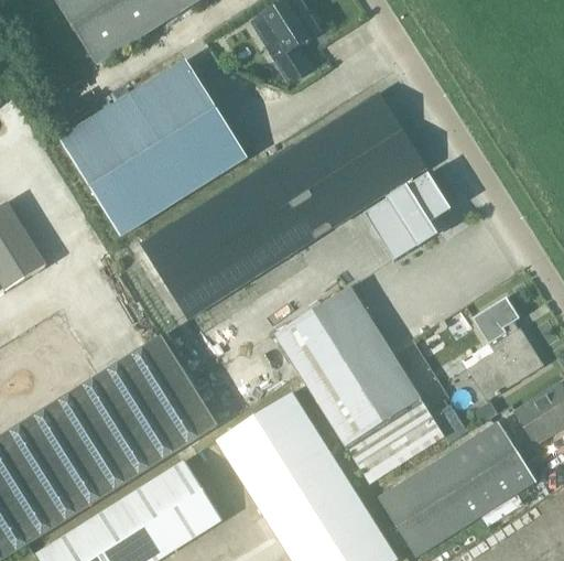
[(54,0),(96,65),(196,0),(54,0)]
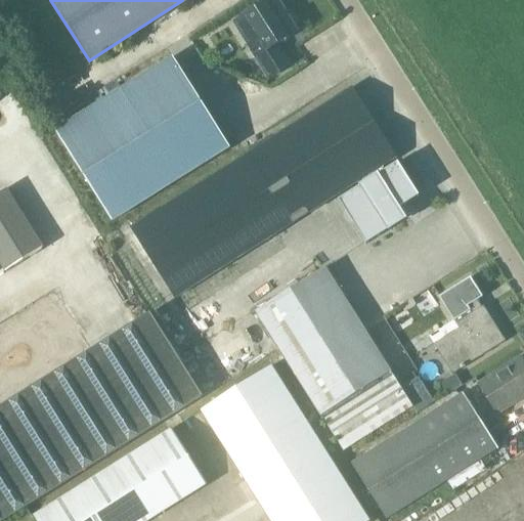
[(266,0),(233,22),(269,76),(290,62),(276,42),(298,28),(280,0),(266,0)]
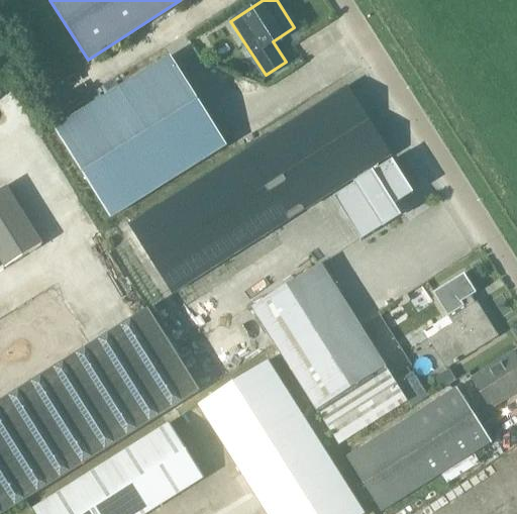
[(112,219),(229,145),(172,54),(102,97),(55,127),(112,219)]
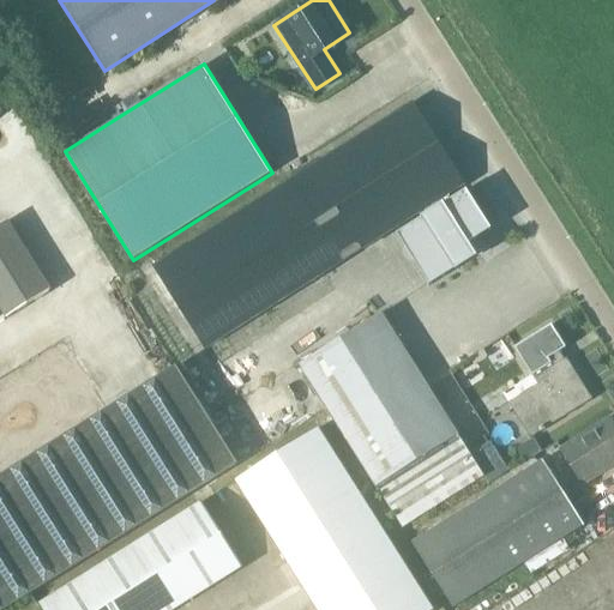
[(462,182),(435,142),(409,101),(288,177),(227,216),(152,263),(204,345),(462,182)]
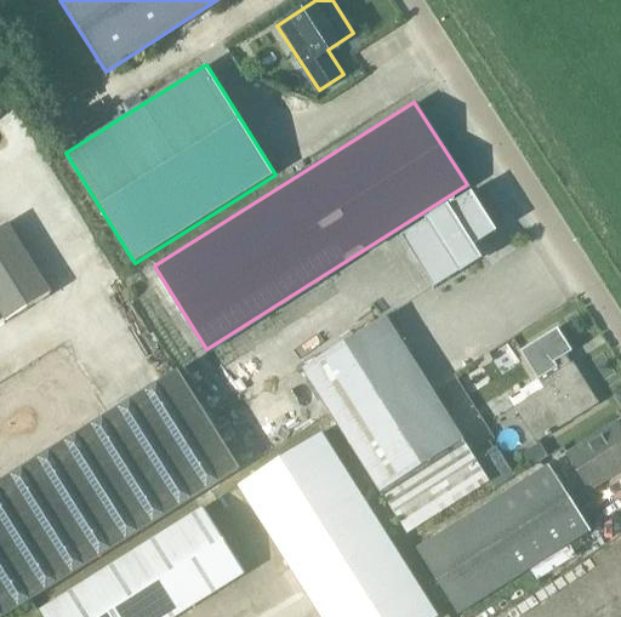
[(400,234),(433,286),(457,270),(459,272),(482,257),(473,243),(496,228),(471,189),(448,204),(446,201),(425,216),(426,218),(400,234)]
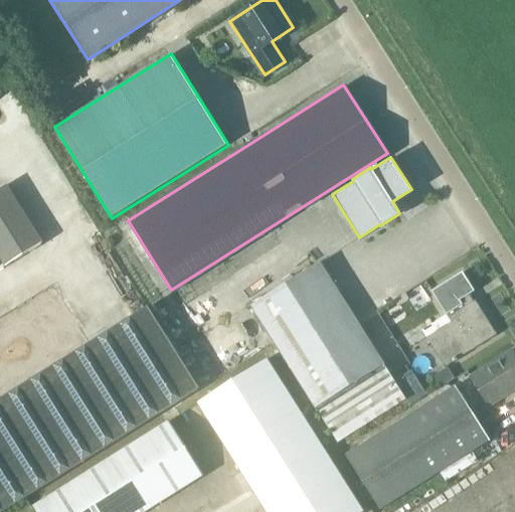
[(0,260),(2,264),(4,267),(40,244),(4,186),(0,187),(0,260)]
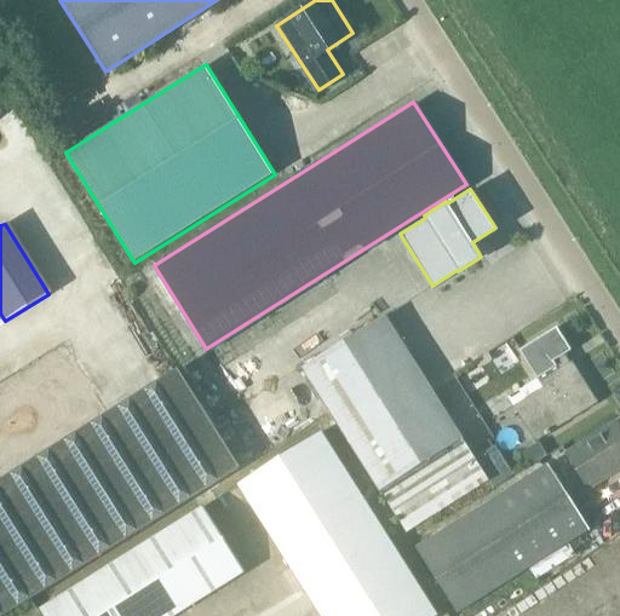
[(488,477),(463,437),(463,436),(385,312),(300,366),(377,489),(379,488),(406,529),(488,477)]
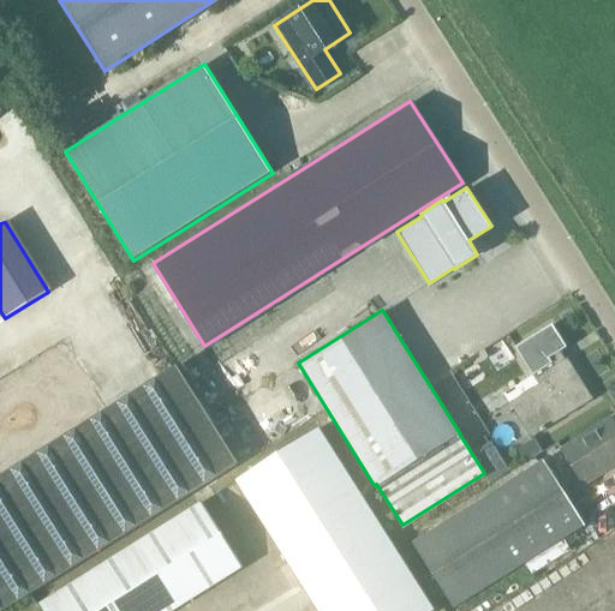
[(590,396),(560,349),(567,345),(553,322),(515,345),(539,382),(511,400),(531,433),(590,396)]
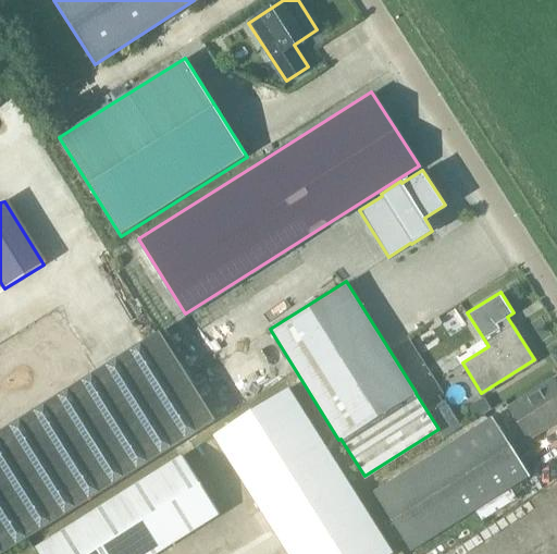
[(29,359),(75,342),(73,336),(59,342),(53,328),(65,323),(60,309),(7,330),(22,369),(32,365),(29,359)]
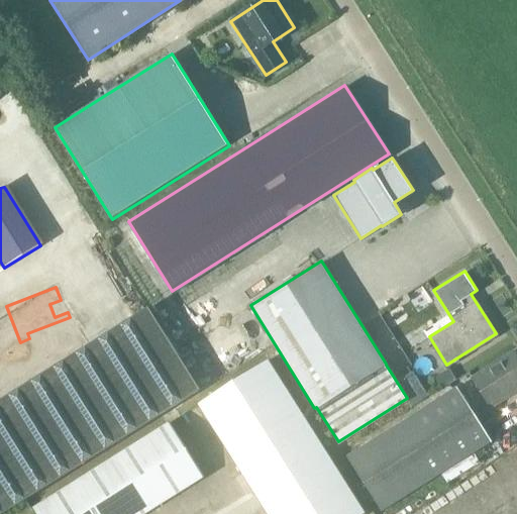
[(0,511),(196,390),(154,322),(145,307),(0,396),(0,511)]
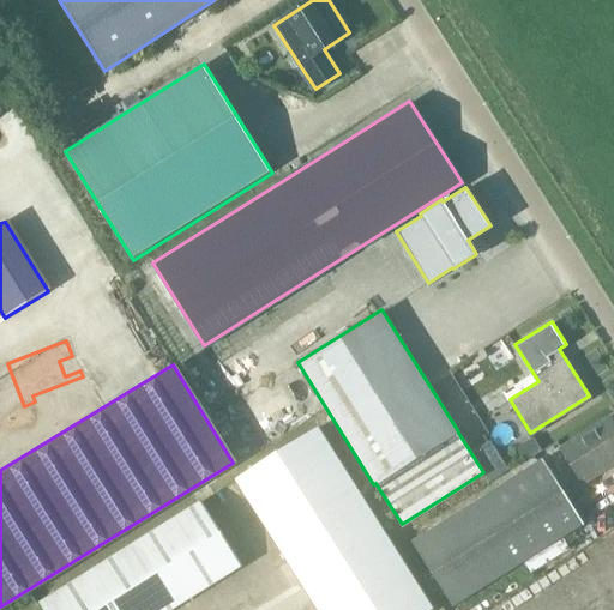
[(581,481),(613,460),(613,459),(613,424),(607,415),(559,446),(581,481)]
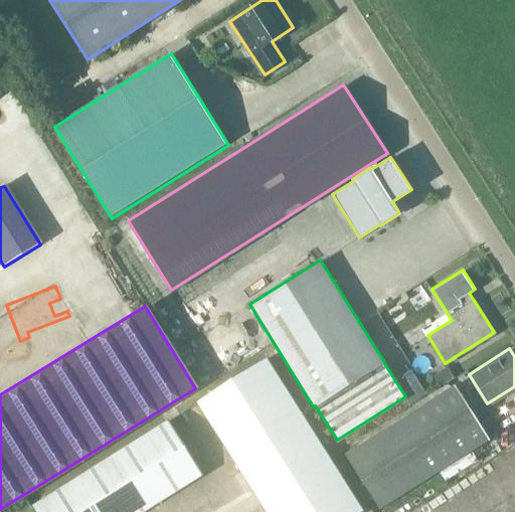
[(198,400),(268,511),(358,511),(362,510),(266,358),(198,400)]
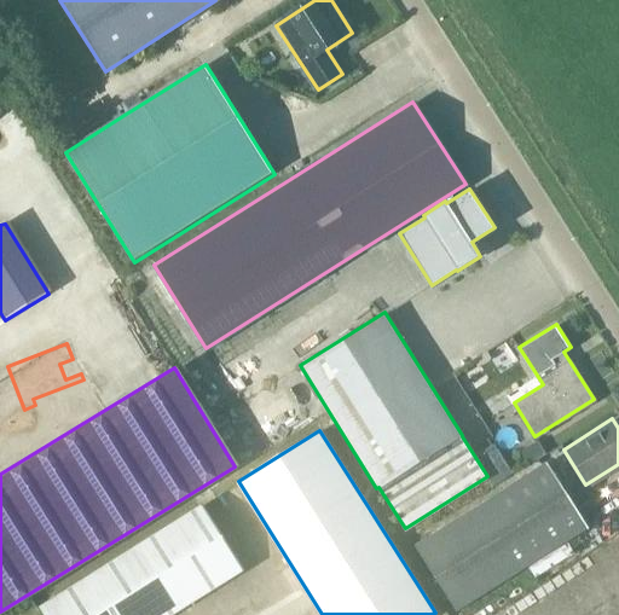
[(589,527),(573,502),(547,460),(415,544),(456,610),(589,527)]
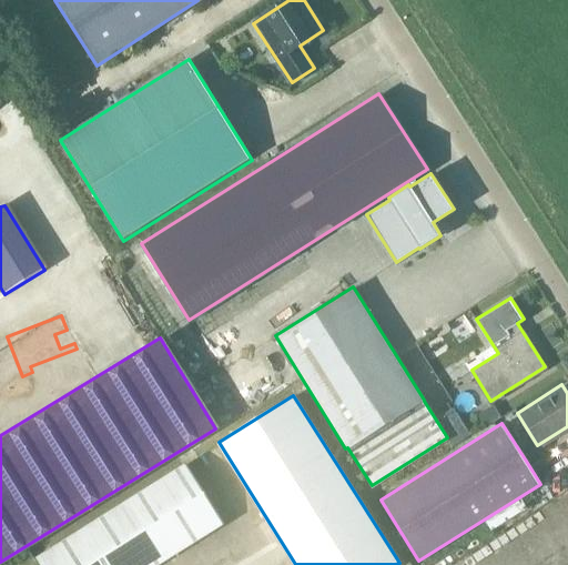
[(153,564),(222,522),(185,463),(184,463),(34,557),(39,564),(153,564)]
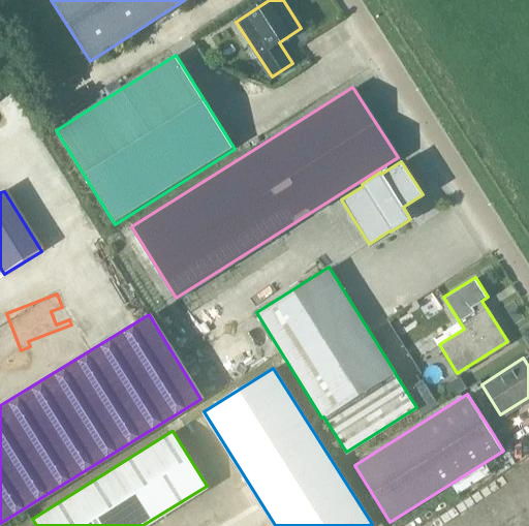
[(528,525),(528,474),(453,524),(454,525),(528,525)]
